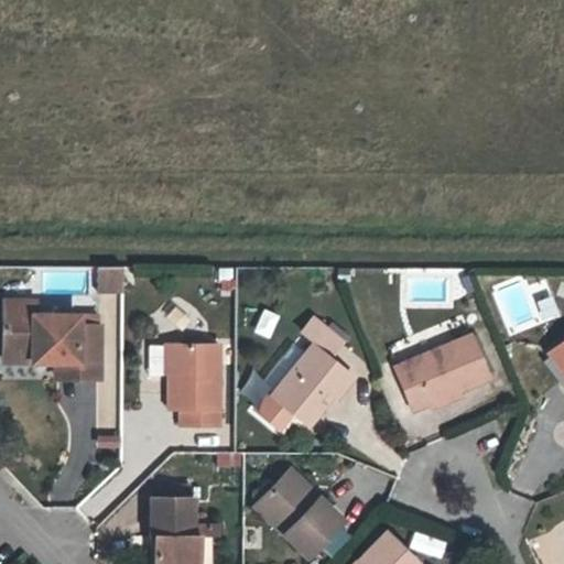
[(97,266),(97,281),(107,281),(107,289),(120,289),(120,266),(97,266)]
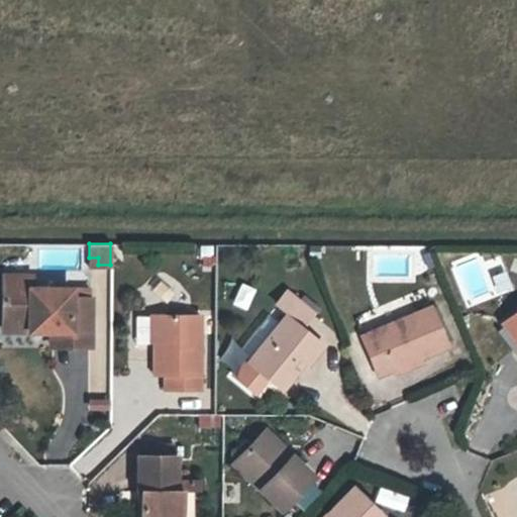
[(488,245),(447,263),(468,308),(507,291),(488,245)]
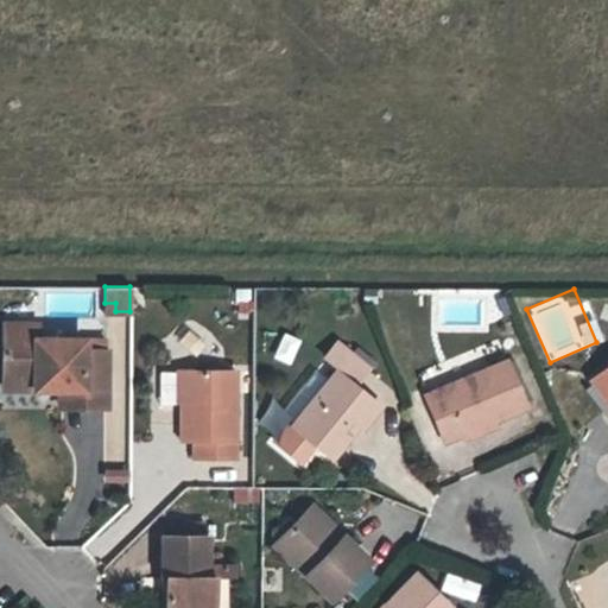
[(35,388),(59,388),(82,388),(82,406),(106,406),(106,349),(83,349),(83,339),(36,339),(36,323),(2,323),(4,375),(35,375),(35,388)]
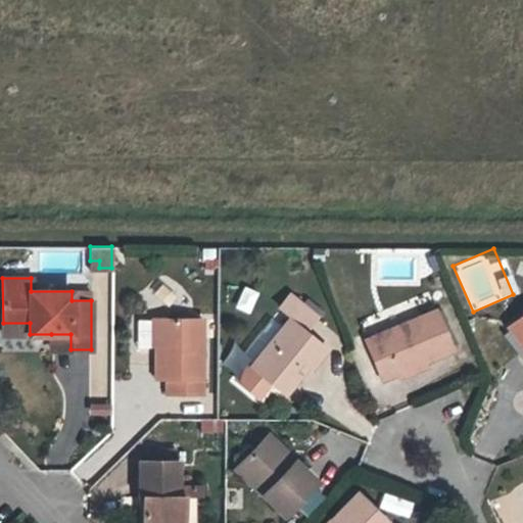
[(291,297),(281,310),(289,317),(251,365),(249,364),(236,379),(256,396),(269,381),(285,393),(299,376),(292,370),(300,360),(307,366),(311,368),(326,349),(303,331),(315,317),(291,297)]
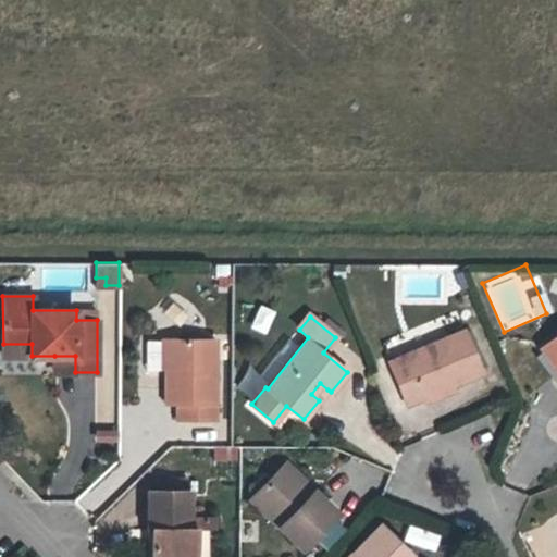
[(406,404),(421,398),(450,386),(481,373),(465,331),(388,361),(406,404)]
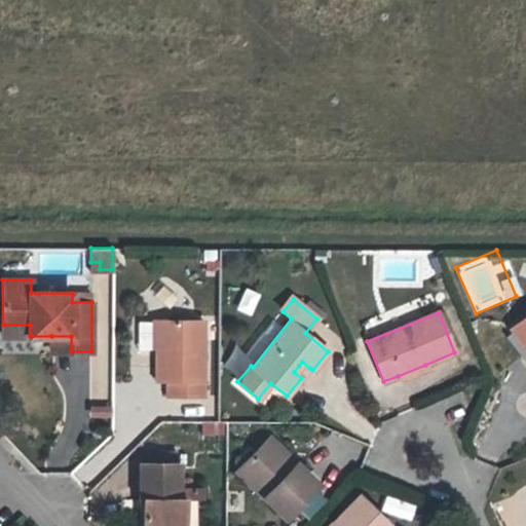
[(203,321),(157,321),(156,379),(167,380),(167,395),(202,395),(203,321)]
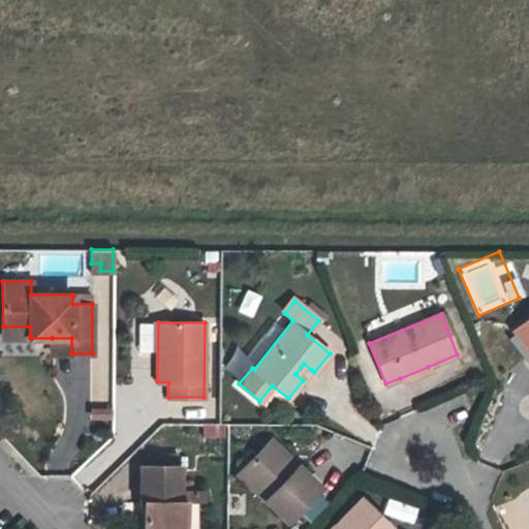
[(528,332),(523,323),(515,330),(528,348),(528,332)]
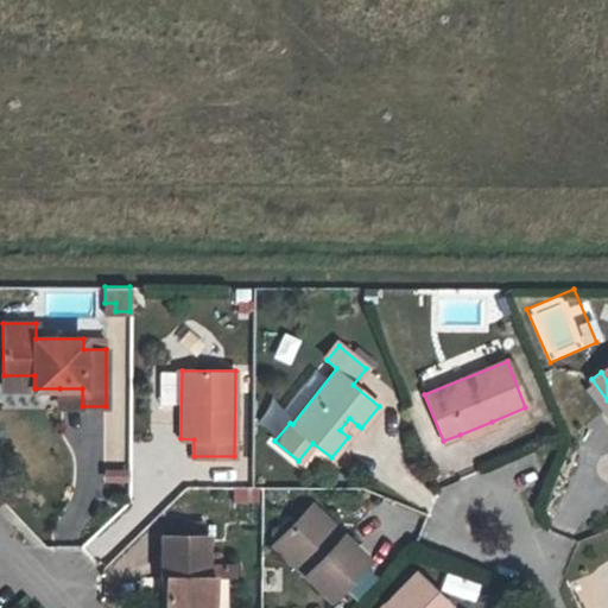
[(35,375),(4,375),(2,387),(35,388),(35,375)]
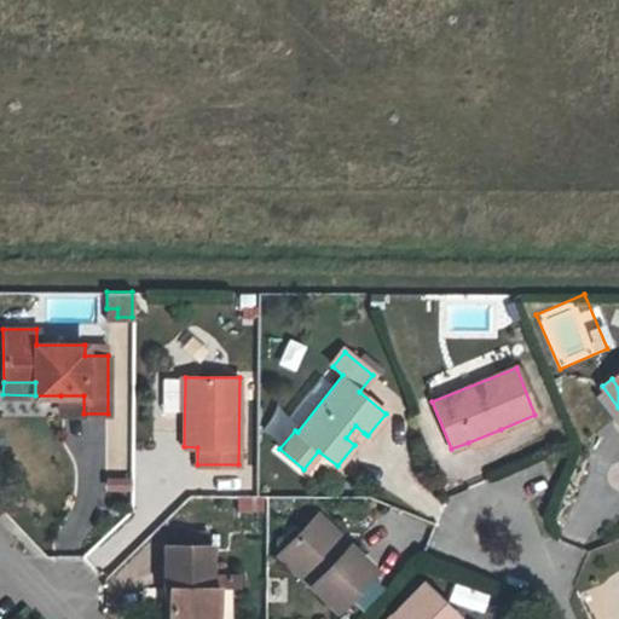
[(84,395),(61,395),(61,414),(84,414),(84,395)]
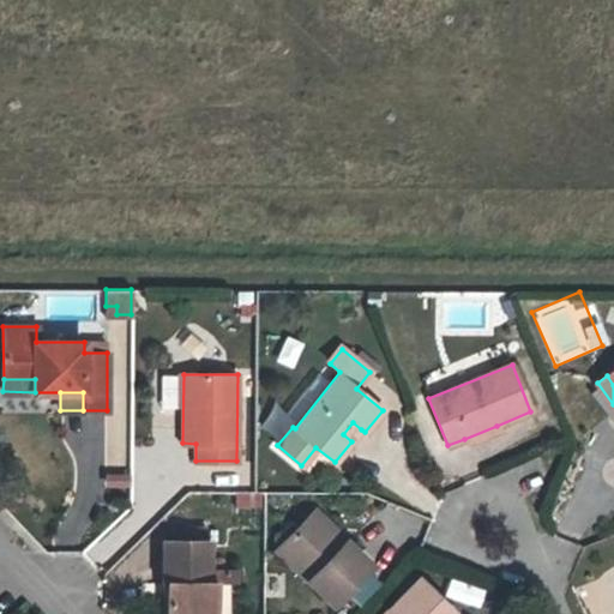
[(343,434),(351,441),(361,429),(353,422),(343,434)]
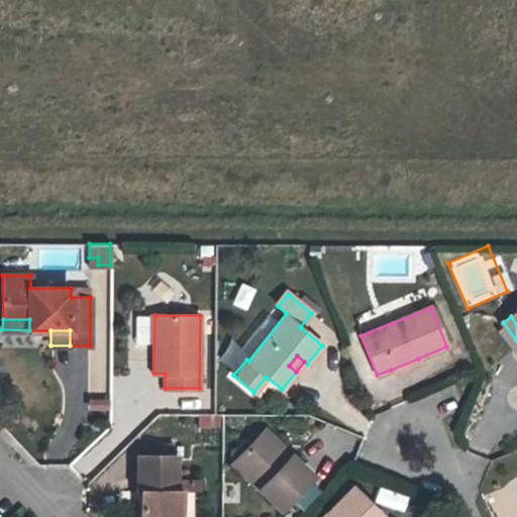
[(418,358),(391,370),(393,374),(419,363),(418,358)]
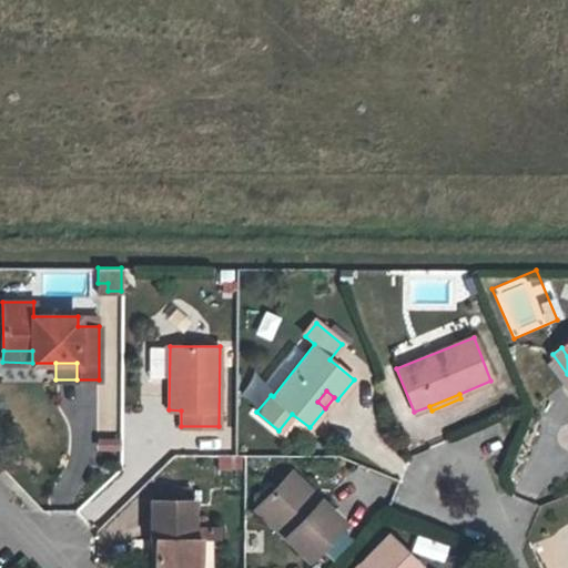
[(118,452),(118,437),(95,437),(95,452),(118,452)]
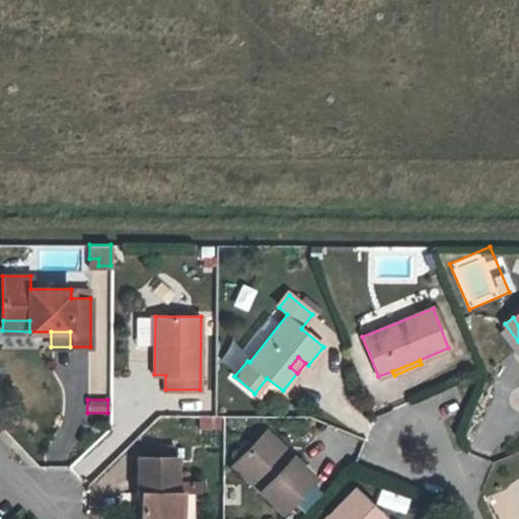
[(197,429),(219,432),(221,418),(199,415),(197,429)]
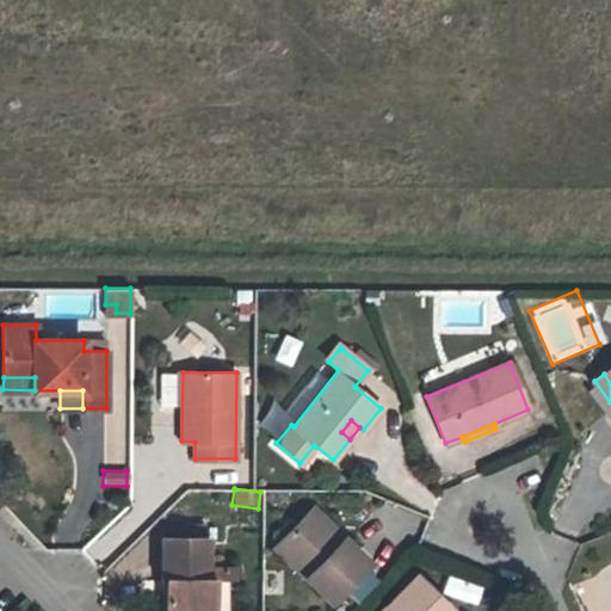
[(313,507),(283,539),(314,569),(307,578),(332,602),(369,562),(313,507)]
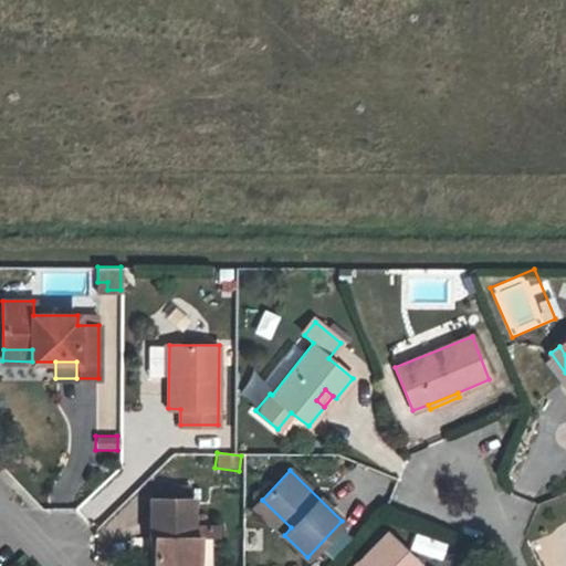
[(157,499),(191,499),(191,483),(156,483),(157,499)]
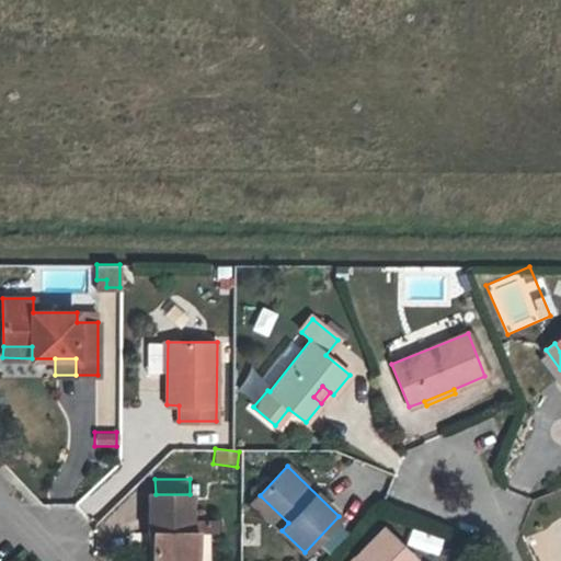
[(152,560),(196,560),(197,530),(191,530),(191,494),(190,494),(156,494),(148,494),(148,531),(157,531),(157,537),(152,540),(152,560)]
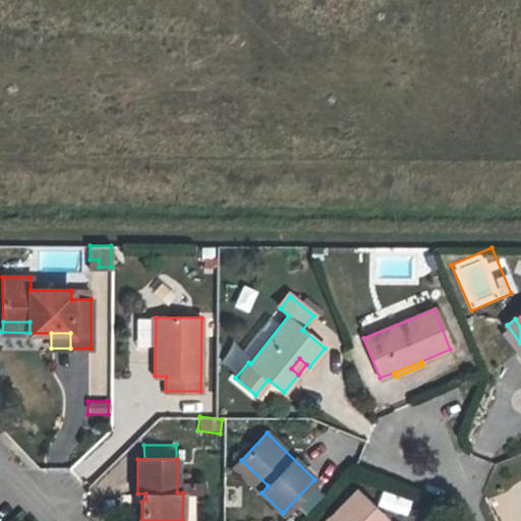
[(268,485),(241,460),(234,466),(262,493),(268,485)]
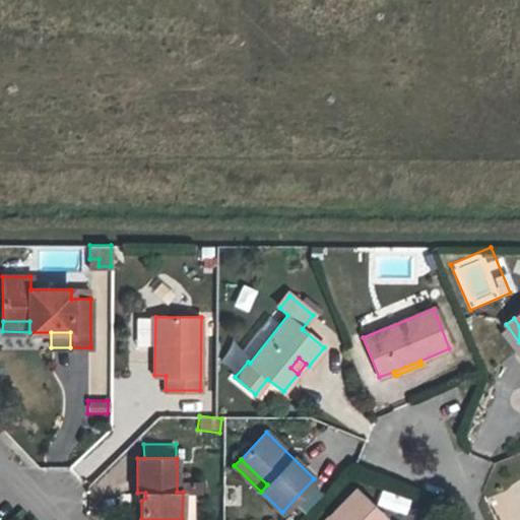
[(386,519),(354,490),(325,519),(386,519)]
